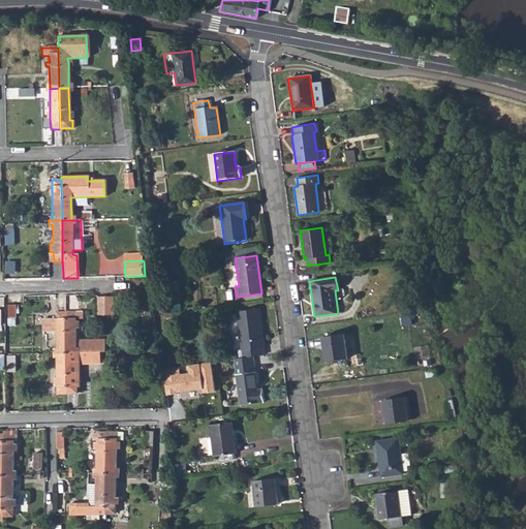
[(111,300),(96,299),(96,317),(111,318),(111,300)]
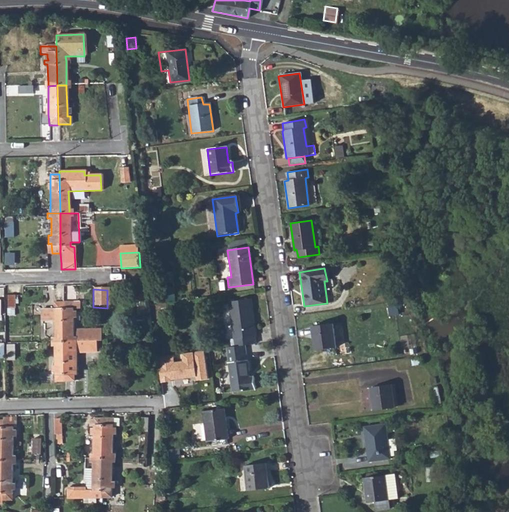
[(250,300),(228,303),(233,339),(234,346),(245,345),(255,344),(254,337),(255,336),(254,328),(252,328),(250,311),(252,311),(250,300)]
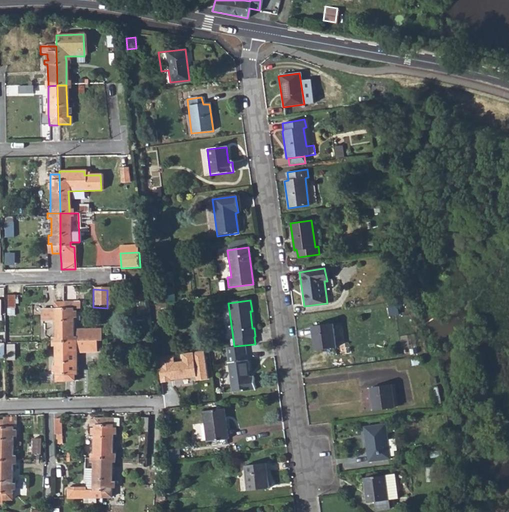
[(61,303),(52,303),(53,310),(40,310),(40,320),(53,320),(53,343),(62,343),(61,303)]
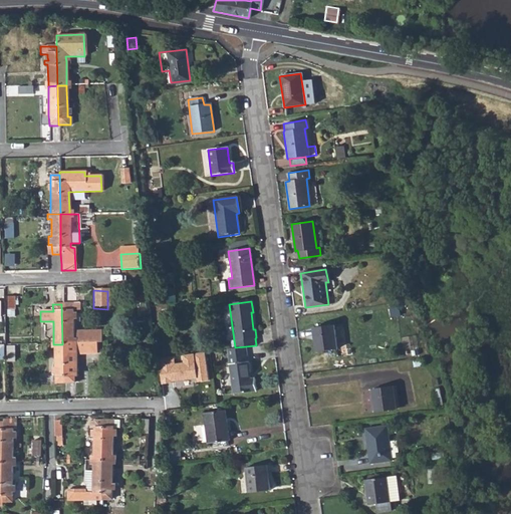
[(77,304),(61,304),(62,344),(72,344),(75,344),(90,343),(92,343),(100,343),(100,332),(75,333),(75,340),(72,340),(71,320),(71,315),(71,312),(77,312),(77,304)]
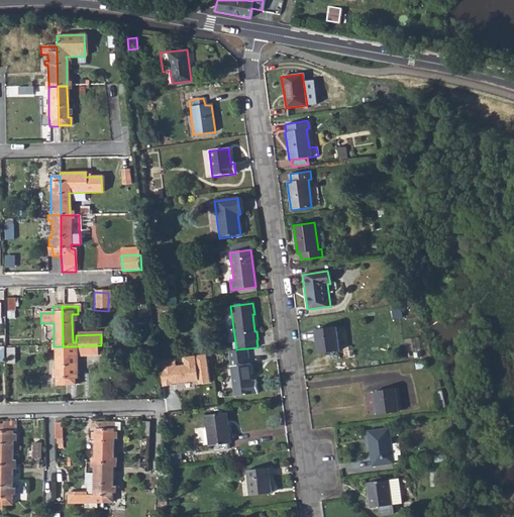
[(335,326),(314,330),(318,353),(339,350),(335,326)]
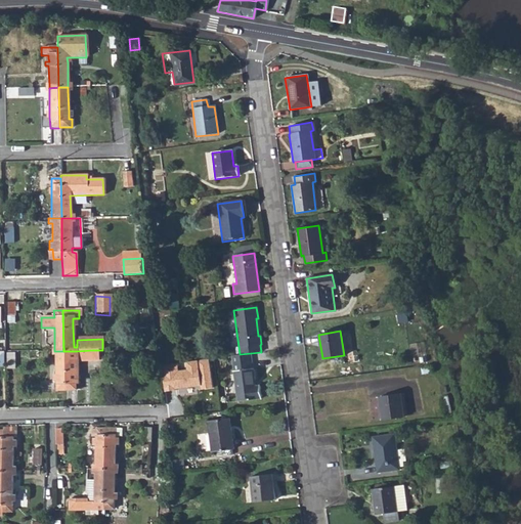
[(227,338),(224,338),(216,339),(217,347),(228,346),(227,338)]
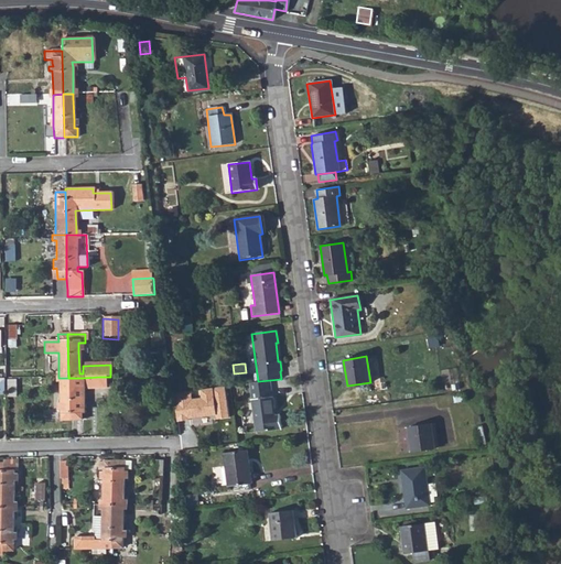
[(58,378),(58,382),(60,404),(60,410),(60,421),(69,421),(68,378),(58,378)]
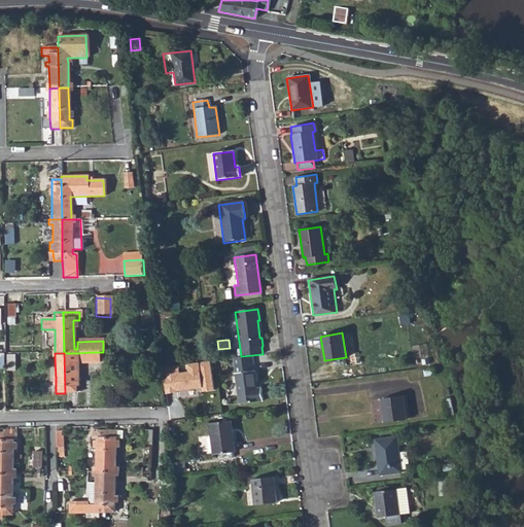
[(74,353),(64,353),(65,393),(75,393),(74,383),(74,378),(74,356),(74,353)]
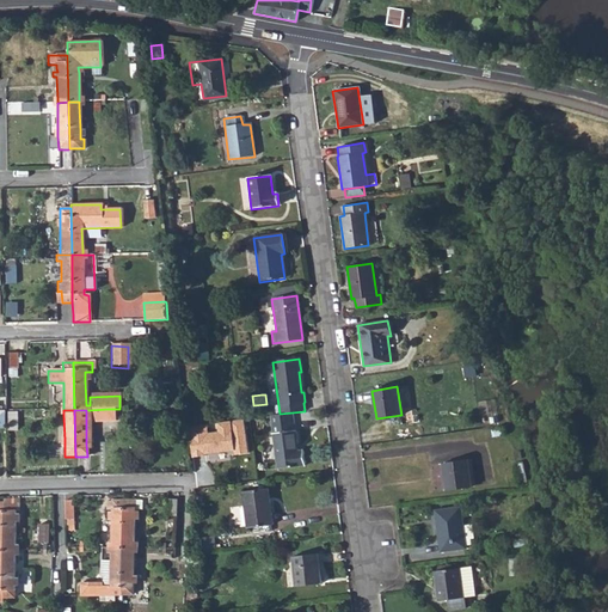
[(13,411),(4,411),(4,429),(13,429),(13,411)]
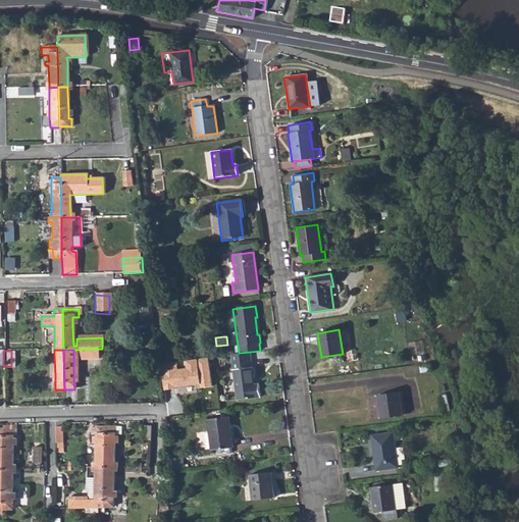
[(235,354),(230,354),(237,399),(260,397),(259,383),(254,383),(250,352),(239,353),(235,354)]
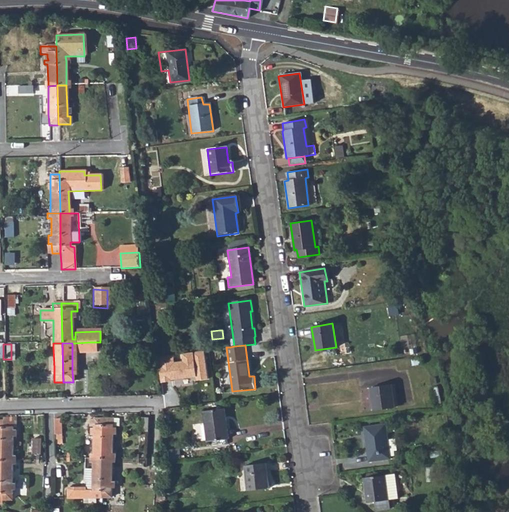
[(204,379),(200,351),(178,354),(178,361),(171,363),(170,356),(157,358),(158,366),(155,366),(156,383),(192,378),(193,382),(204,379)]
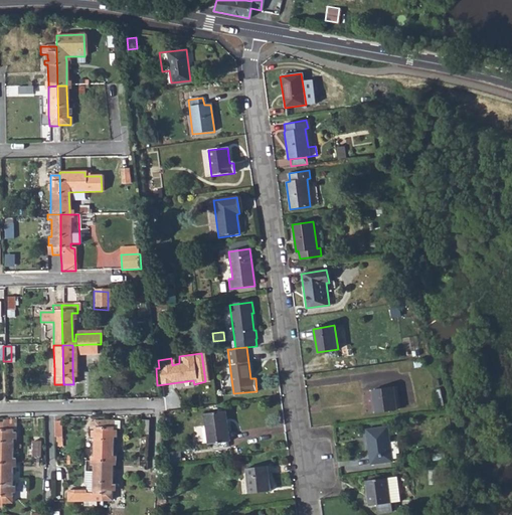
[(391,387),(372,390),(375,412),(395,409),(391,387)]
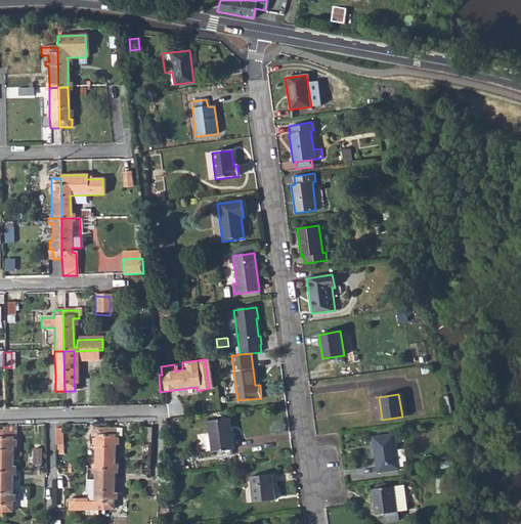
[(229,418),(208,421),(212,451),(233,447),(229,418)]
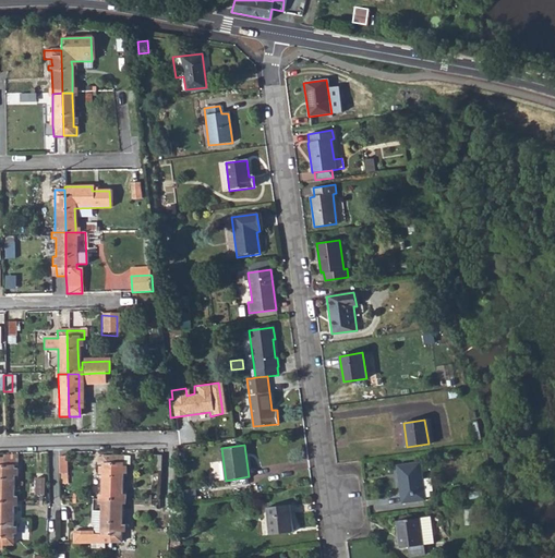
[(100,470),(100,474),(100,497),(100,501),(110,501),(110,458),(95,458),(95,466),(100,466),(100,470)]
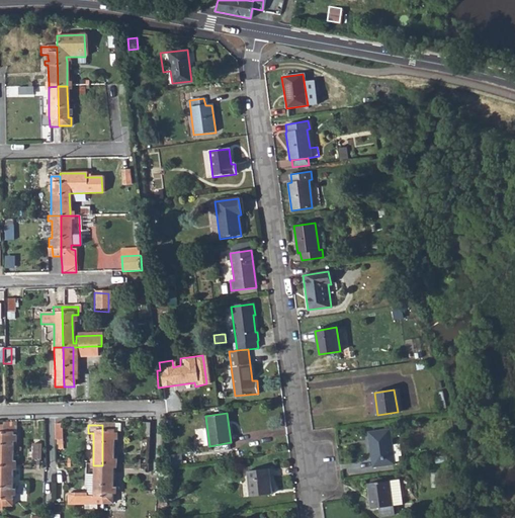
[(112,425),(102,425),(102,465),(111,465),(112,461),(112,440),(112,436),(112,425)]
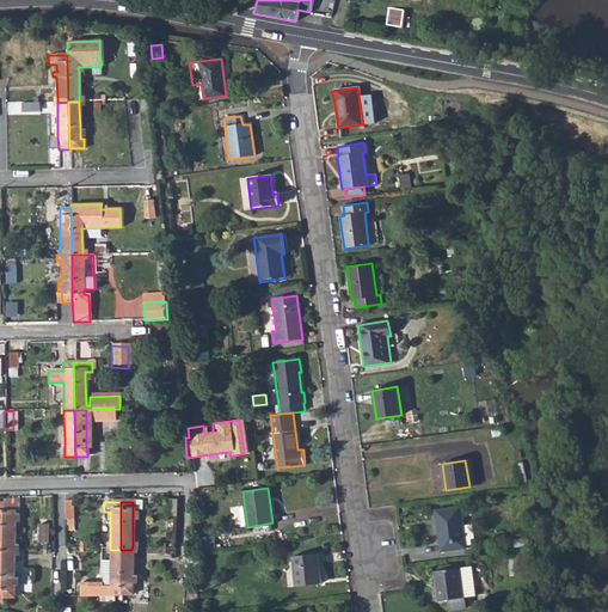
[(2,505),(1,551),(13,551),(13,546),(13,521),(13,516),(13,505),(2,505)]
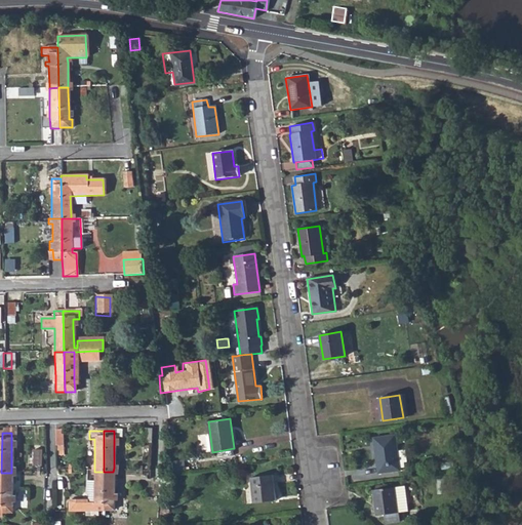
[(395,434),(373,437),(377,473),(400,470),(400,467),(402,467),(402,461),(406,460),(405,449),(398,451),(395,434)]
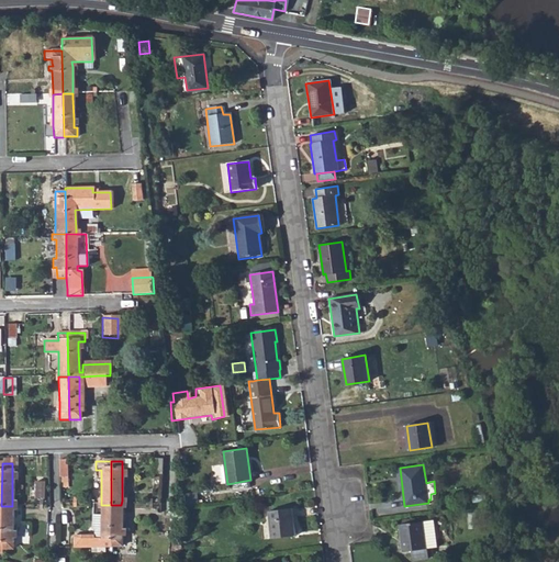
[(34,480),(34,496),(43,496),(44,480),(34,480)]
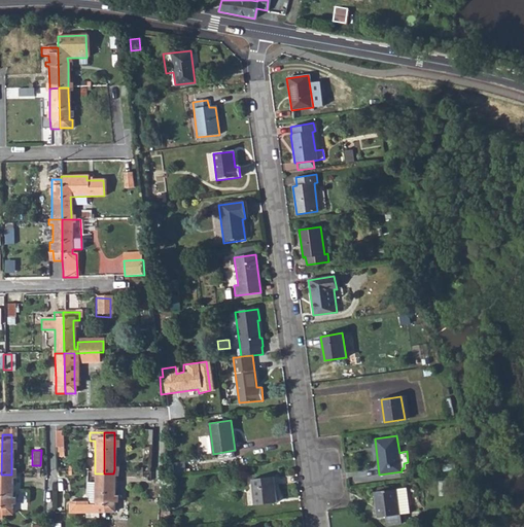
[(95,484),(86,484),(86,497),(89,497),(89,502),(69,502),(70,513),(103,513),(104,473),(95,473),(95,484)]
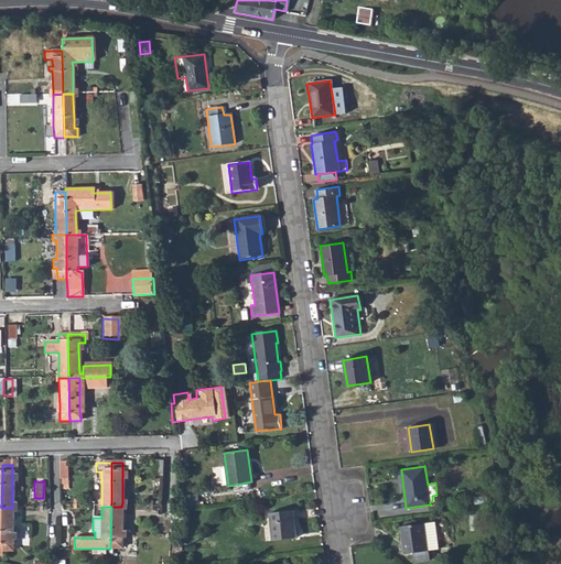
[(121,507),(111,507),(110,549),(121,549),(121,539),(121,533),(122,510),(121,507)]
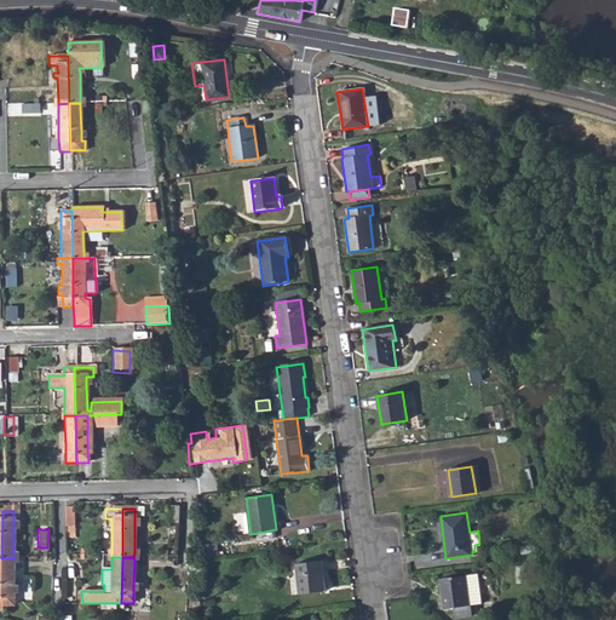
[(13,558),(1,558),(1,606),(12,606),(13,593),(13,587),(13,562),(13,558)]
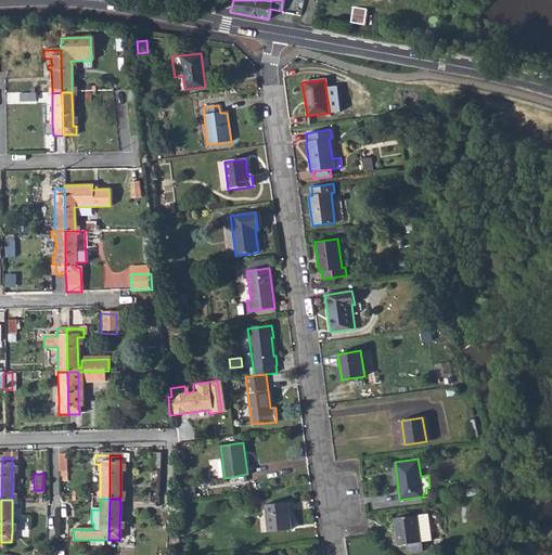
[(286,501),(265,504),(268,530),(291,527),(286,501)]
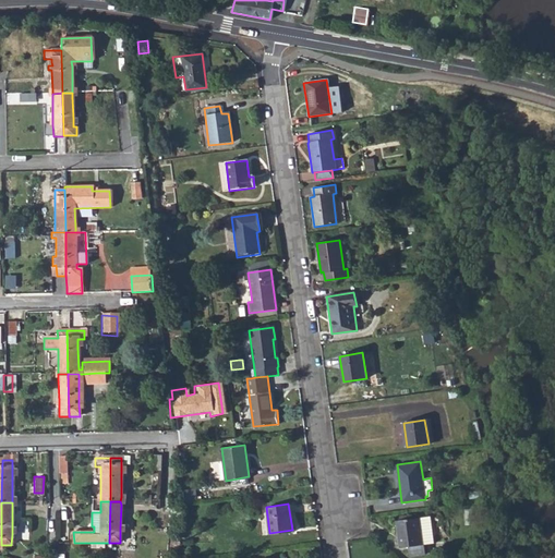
[(429,516),(394,520),(397,547),(407,546),(408,556),(423,554),(421,544),(432,543),(429,516)]
